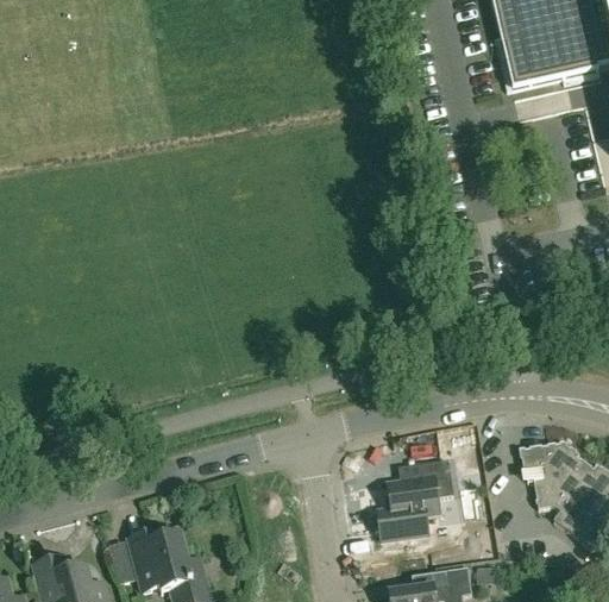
[(491,0),(500,35),(494,36),(507,89),(562,76),(564,81),(600,73),(597,64),(608,61),(608,0),(491,0)]
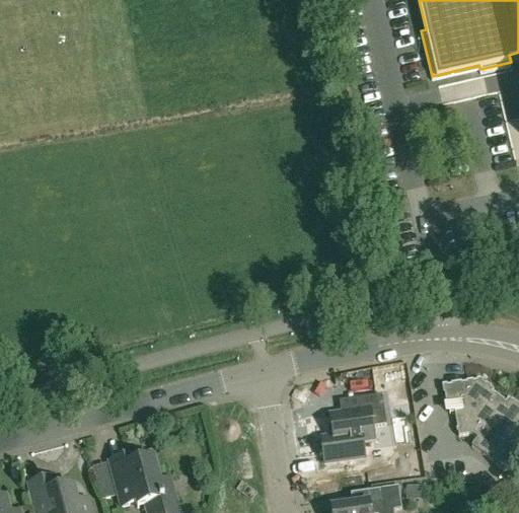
[(505,466),(518,445),(518,402),(508,394),(505,398),(491,388),(493,386),(479,376),(443,382),(446,401),(447,400),(449,410),(454,409),(458,433),(471,431),(476,433),(469,442),(505,466)]
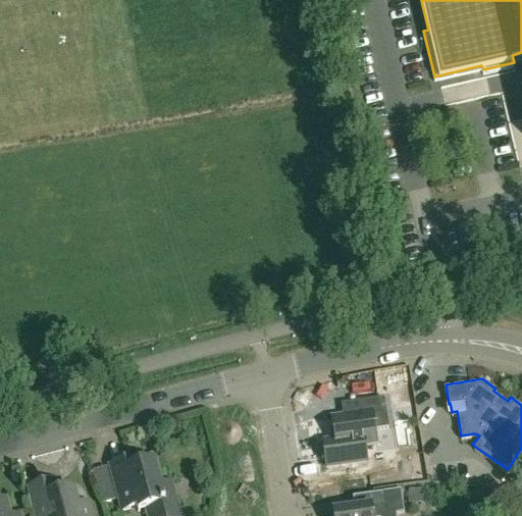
[(364,441),(376,439),(374,425),(388,424),(385,407),(379,408),(378,394),(341,400),(343,412),(331,413),(334,434),(322,436),(326,463),(366,458),(364,441)]
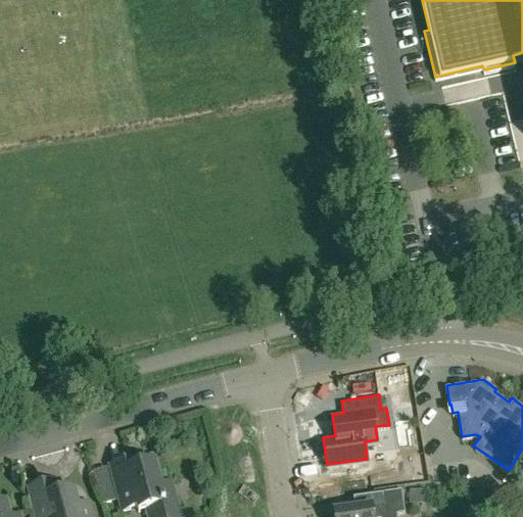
[(136,455),(110,462),(123,507),(137,503),(138,508),(147,505),(149,516),(180,516),(171,479),(159,482),(153,459),(139,463),(136,455)]
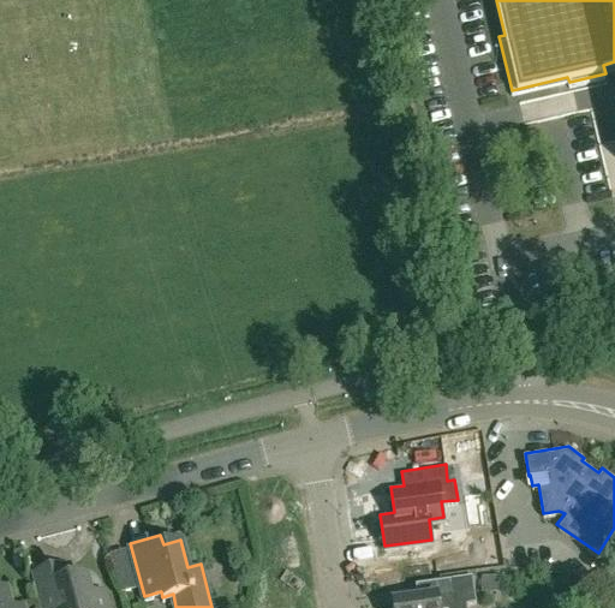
[(434,553),(396,558),(399,577),(437,572),(434,553)]
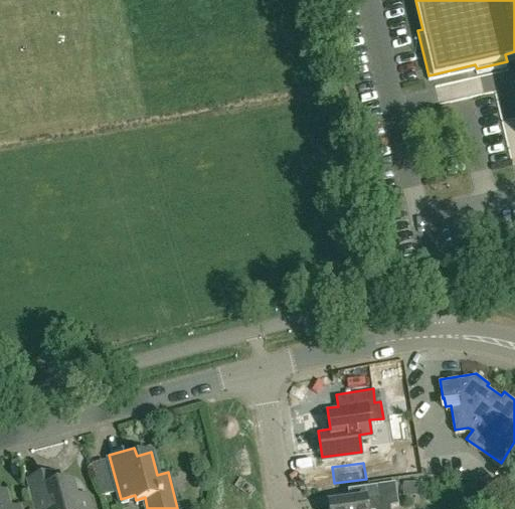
[(27,477),(36,508),(90,508),(86,492),(75,495),(71,479),(56,483),(53,470),(27,477)]
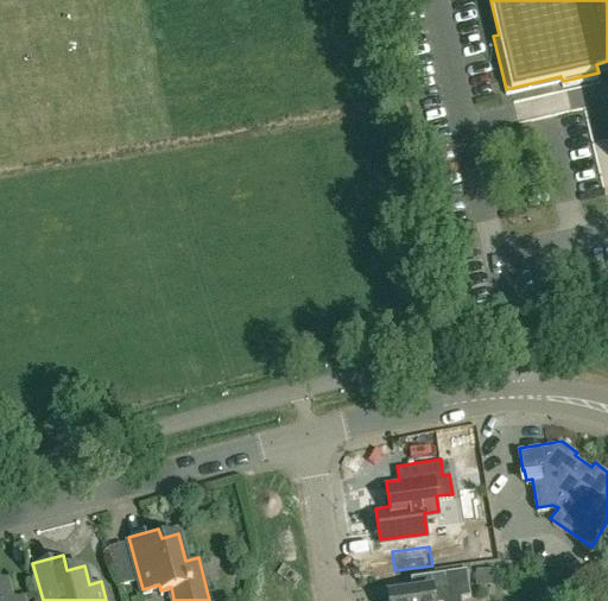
[(463,600),(463,594),(472,593),(468,565),(416,573),(417,587),(387,592),(388,600),(463,600)]
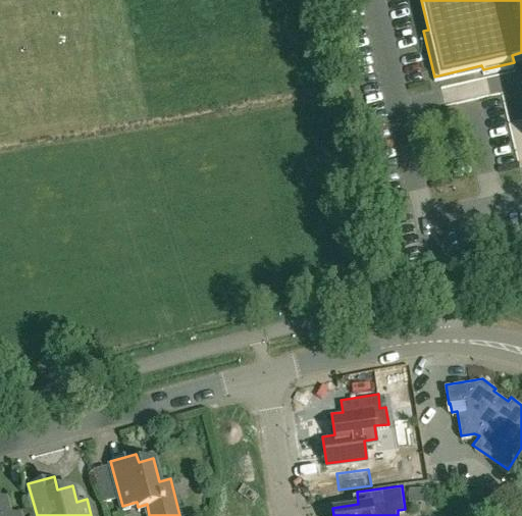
[(428,486),(411,485),(411,499),(427,500),(428,486)]
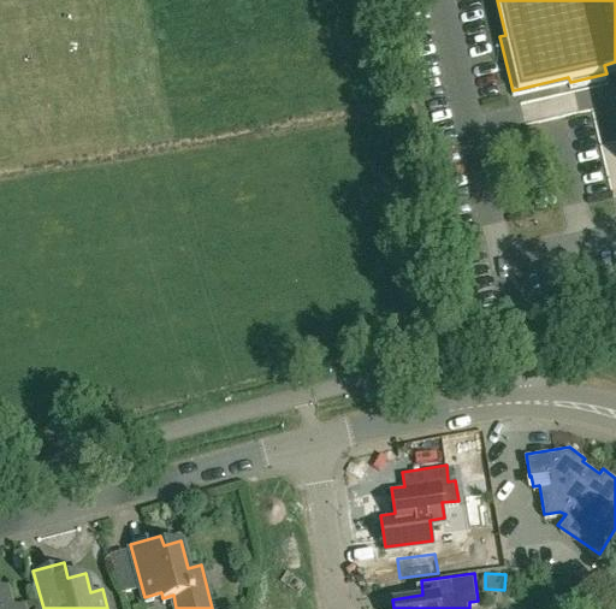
[(24,608),(23,604),(16,605),(11,607),(5,589),(0,589),(0,608),(24,608)]
